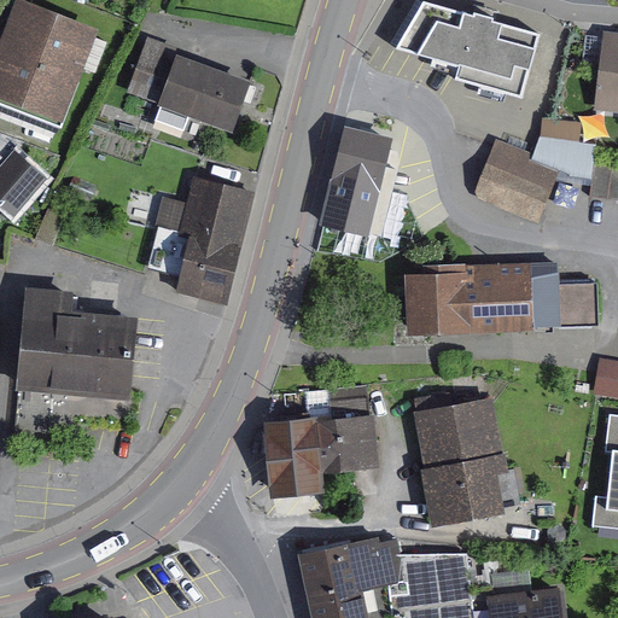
[(109,25),(35,0),(30,0),(0,87),(0,103),(73,129),(109,25)]
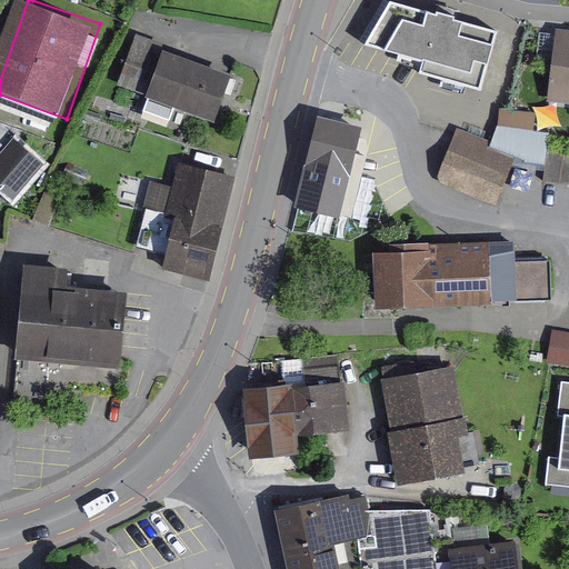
[(389,0),(366,42),(423,59),(420,71),(481,88),(498,30),(390,0),(389,0)]
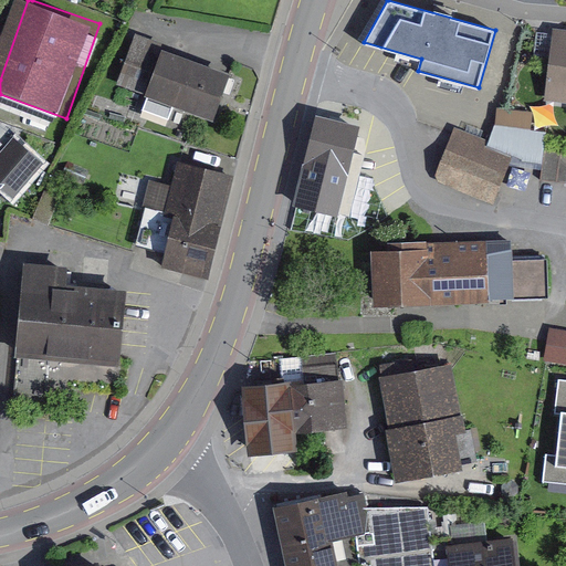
[(565,23),(563,23),(551,86),(565,88),(565,23)]
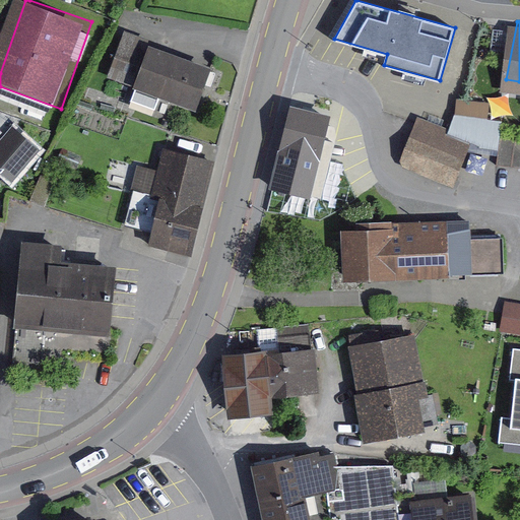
[(223,67),(125,31),(108,79),(205,115),(223,67)]
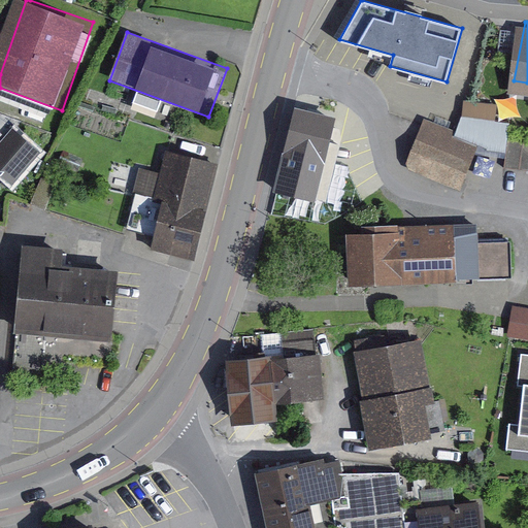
[(345,97),(303,87),(274,198),(317,209),(345,97)]
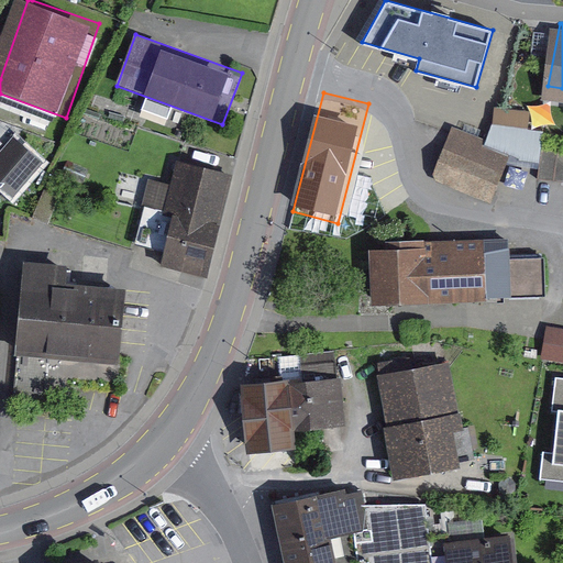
[(0,191),(10,181),(18,188),(50,154),(15,122),(0,139),(0,191)]
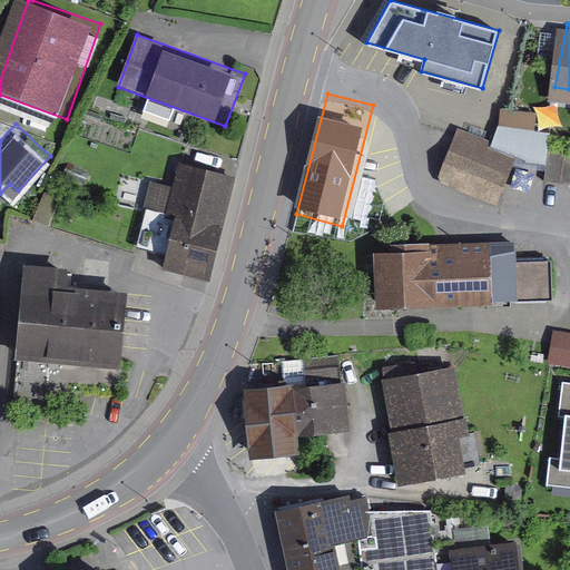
[(518,157),(474,140),(459,180),(502,197),(518,157)]
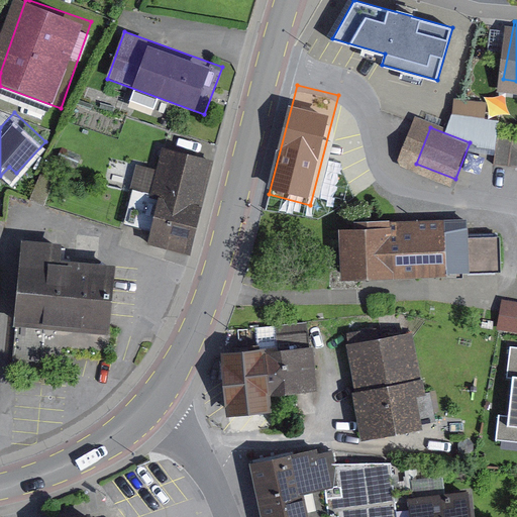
[(505,151),(516,154),(516,131),(511,129),(505,151)]
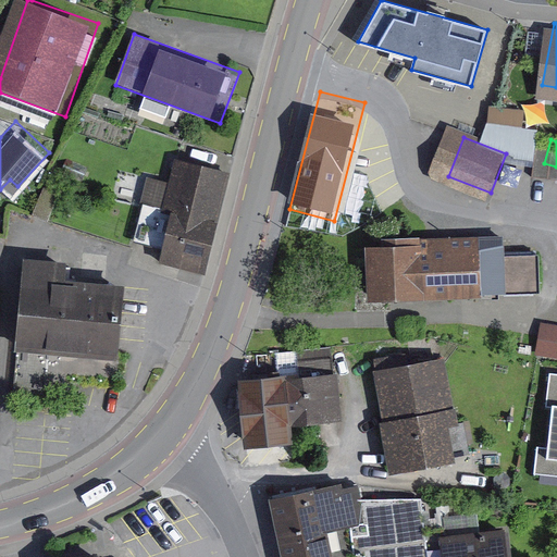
[(225,175),(178,164),(175,178),(150,172),(134,240),(162,248),(159,262),(200,272),(225,175)]
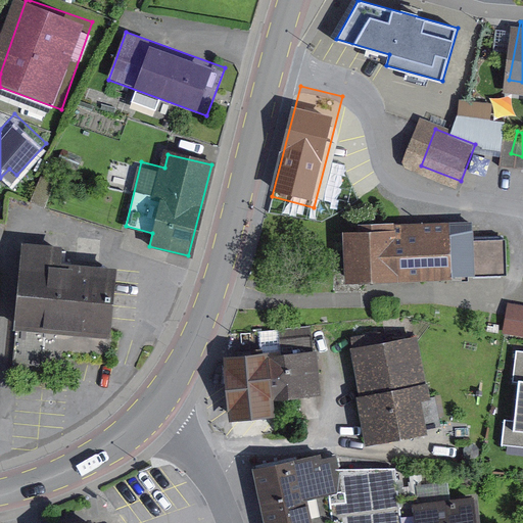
[(447,219),(346,227),(351,288),(453,281),(447,219)]
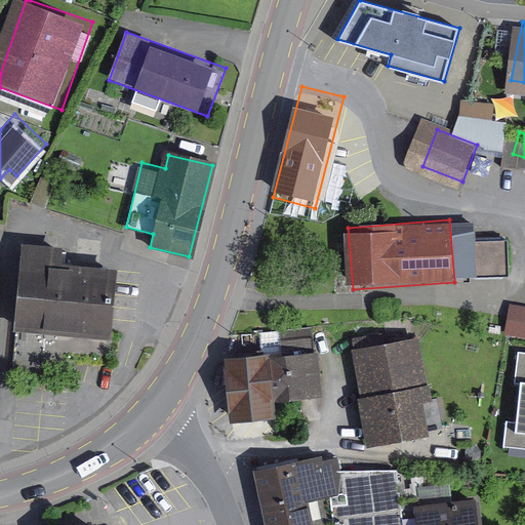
[(23,238),(15,326),(110,333),(115,276),(68,273),(70,242),(23,238)]
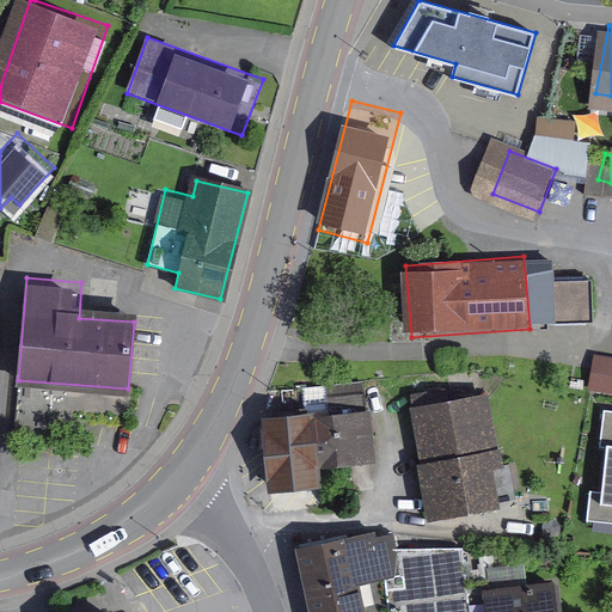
[(611,381),(611,346),(597,344),(593,380),(611,381)]
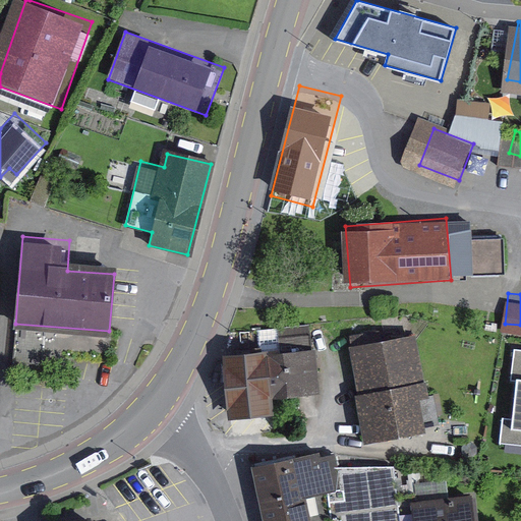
[(412,339),(348,351),(365,441),(420,430),(414,396),(423,394),(412,339)]
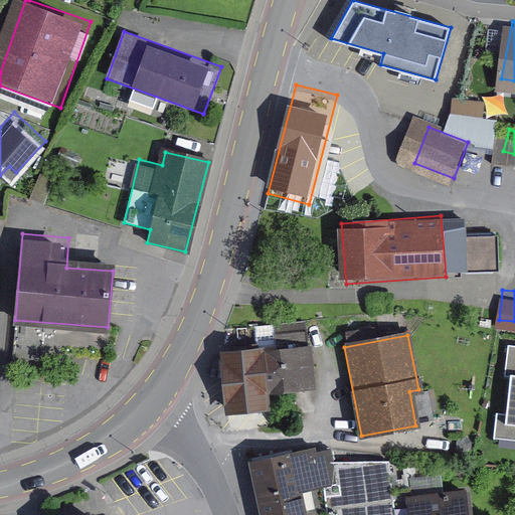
[(313,344),(226,349),(229,401),(316,396),(313,344)]
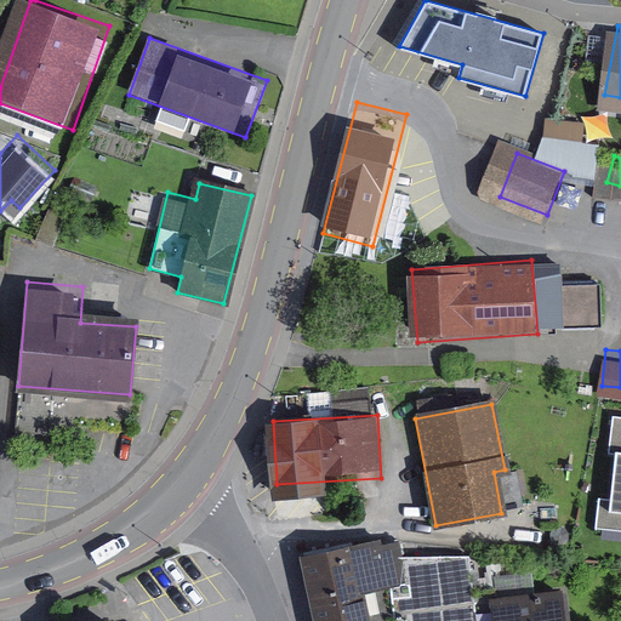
[(620,511),(611,511),(613,499),(603,497),(600,528),(620,530),(620,511)]
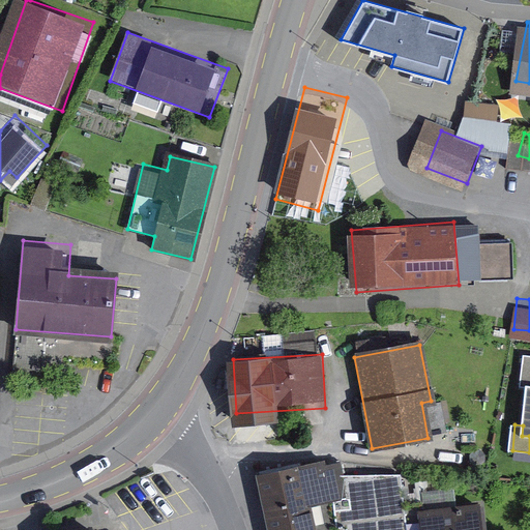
[(323,464),(257,478),(261,496),(266,529),(404,529),(398,477),(342,478),(340,466),(324,470),(323,464)]
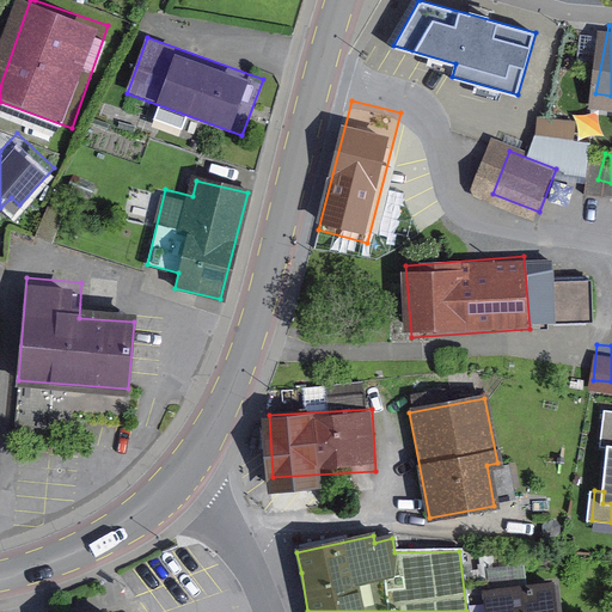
[(554,611),(551,587),(485,594),(487,611),(554,611)]
